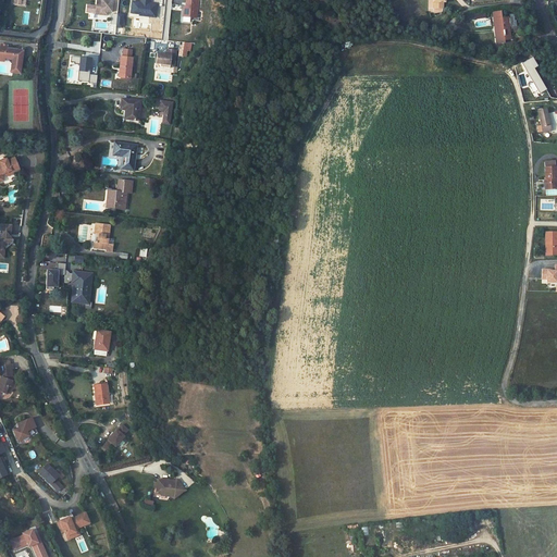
[(99,0),(99,12),(103,12),(104,9),(110,9),(114,9),(114,0),(99,0)]
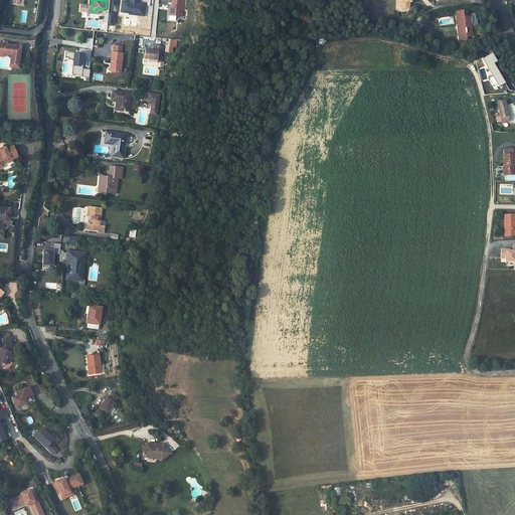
[(139,2),(139,0),(130,0),(131,2),(123,1),(121,12),(129,13),(129,14),(145,16),(146,3),(139,2)]
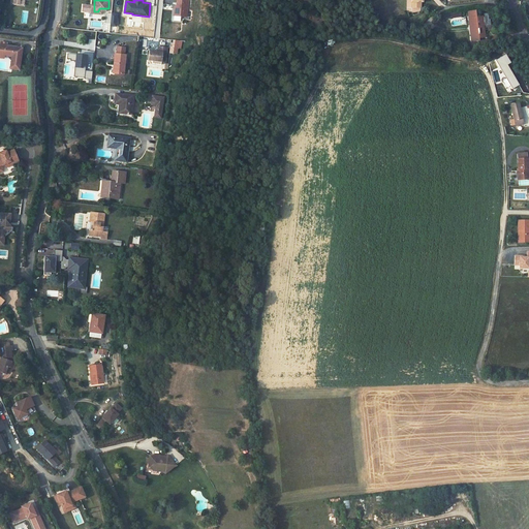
[(177,0),(177,6),(174,6),(173,16),(188,17),(189,0),(177,0)]
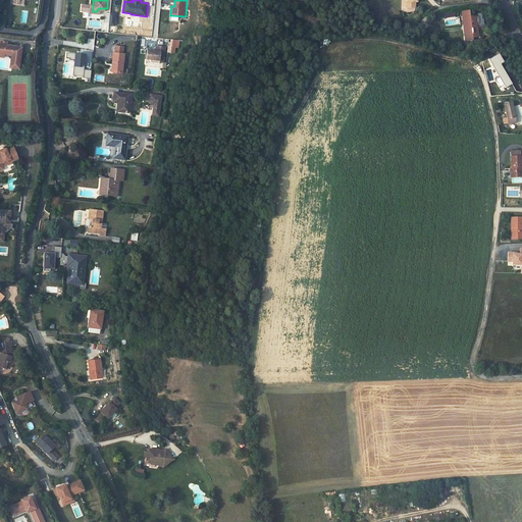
[(471,11),(463,12),(467,38),(474,37),(475,36),(478,36),(477,24),(479,24),(479,25),(485,24),(484,18),(482,18),(482,13),(478,13),(478,16),(476,17),(476,16),(471,16),(471,11)]
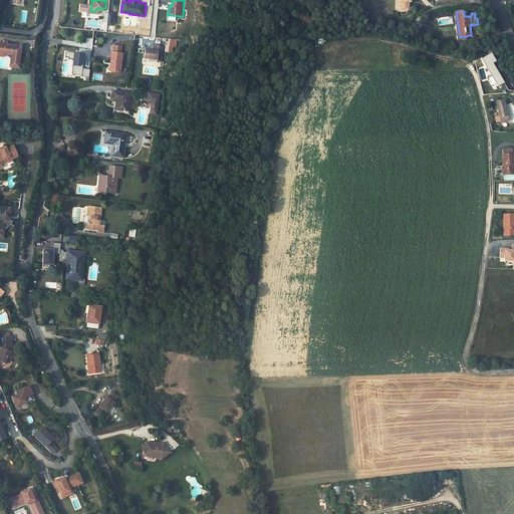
[(0,51),(3,52),(10,53),(7,65),(17,67),(20,46),(4,44),(5,40),(0,39),(0,51)]
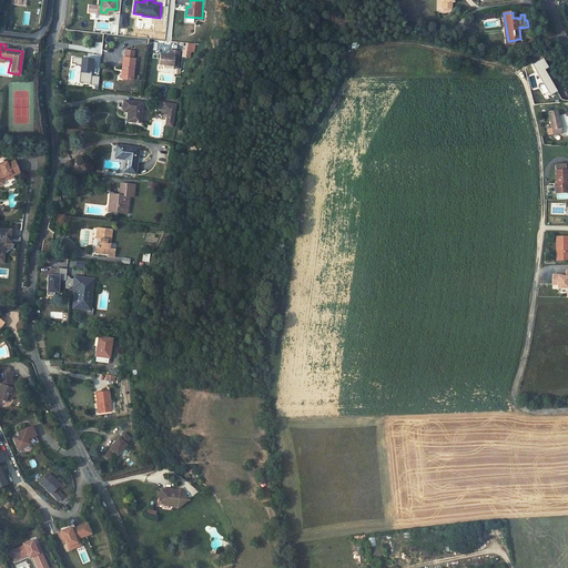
[(181,51),(171,50),(170,54),(161,53),(160,63),(164,64),(174,66),(173,67),(179,68),(181,51)]
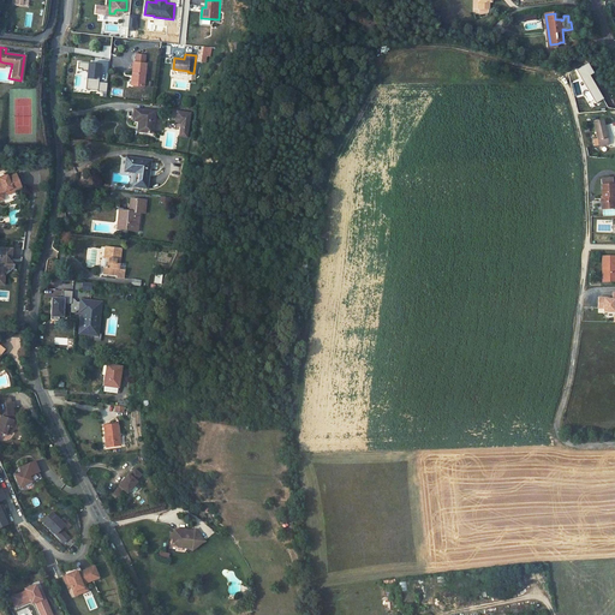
[(148,64),(133,61),(132,73),(135,73),(132,85),(144,87),(148,64)]
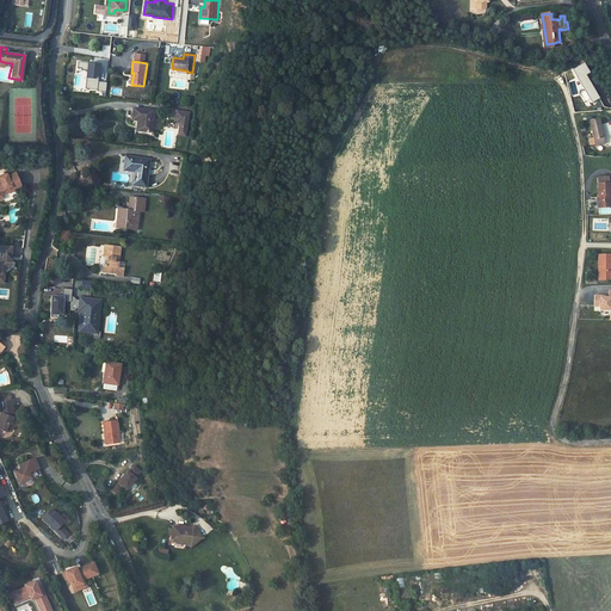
[(100,65),(88,63),(88,71),(87,78),(99,79),(100,65)]
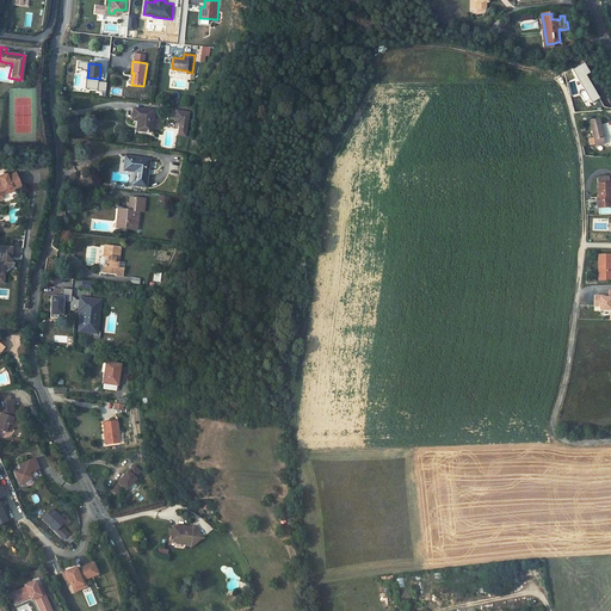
[(588,73),(582,63),(571,71),(591,104),(599,98),(585,75),(588,73)]
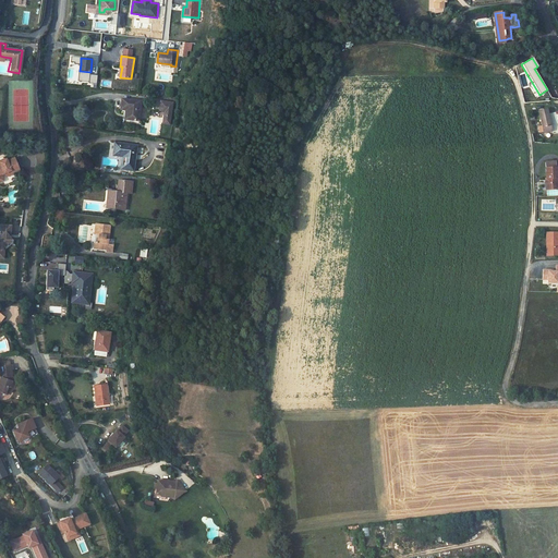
[(91,72),(80,71),(79,81),(89,82),(91,74),(91,72)]
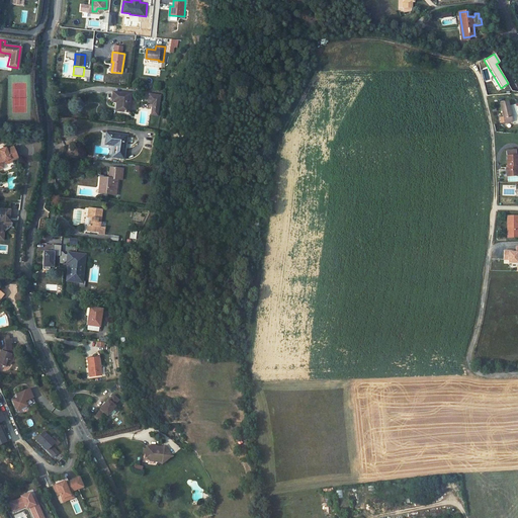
[(116,110),(128,112),(130,94),(113,92),(112,101),(117,101),(116,110)]
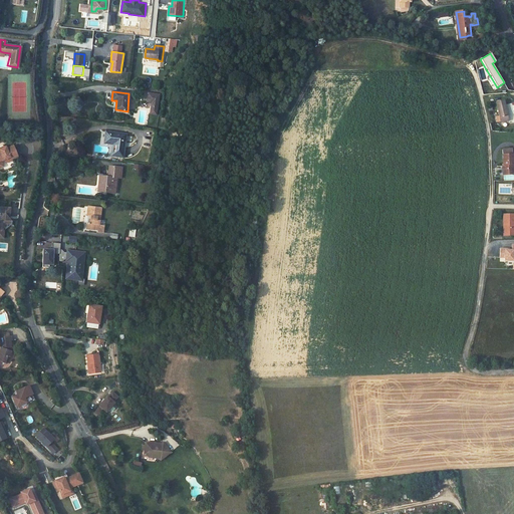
[(158,93),(147,92),(146,101),(151,101),(150,112),(156,113),(158,93)]
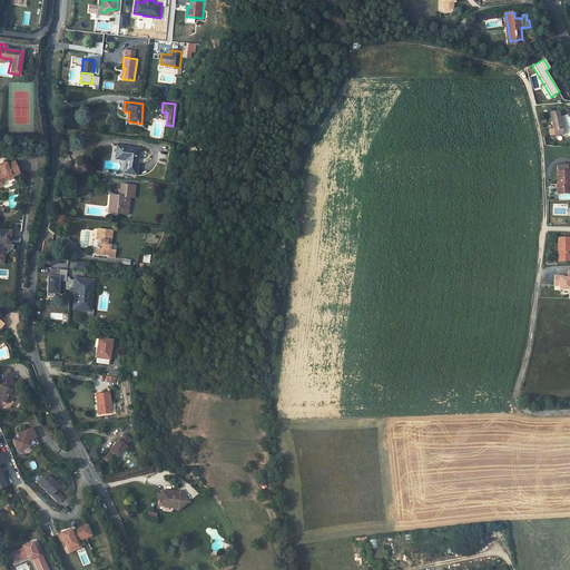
[(557,111),(548,114),(556,135),(561,133),(560,130),(562,129),(557,111)]
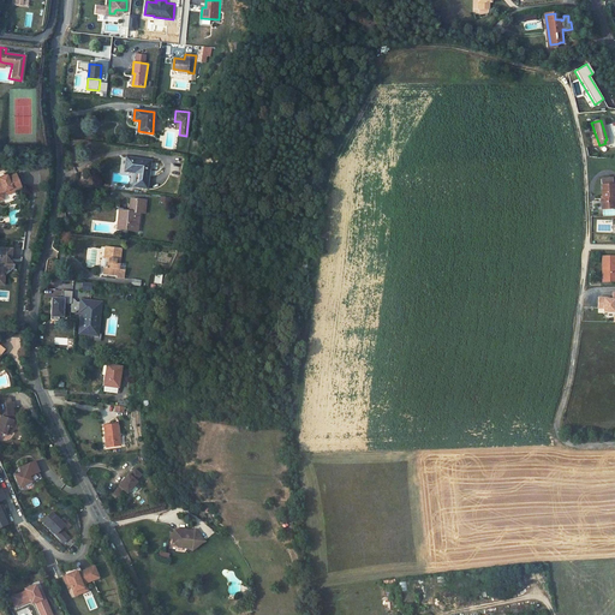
[(131,159),(126,157),(124,169),(137,171),(135,186),(148,187),(151,160),(138,159),(139,157),(131,156),(131,159)]
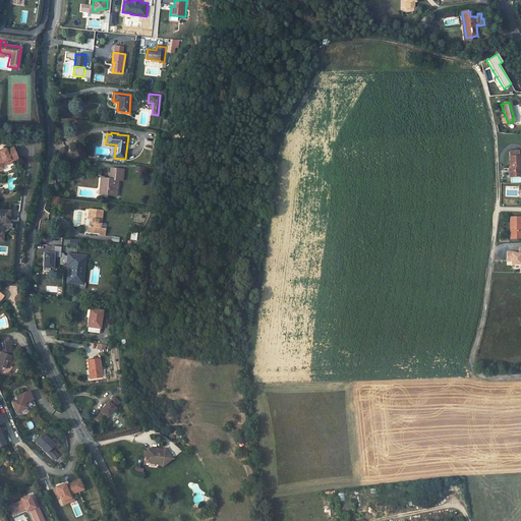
[(1,167),(4,172),(10,168),(8,165),(11,163),(17,160),(20,158),(16,150),(10,154),(9,152),(4,155),(5,157),(0,159),(3,166),(1,167)]
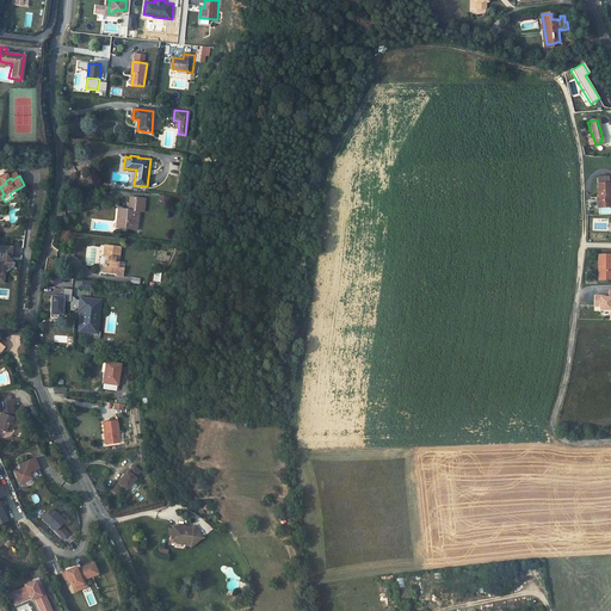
[(610,185),(600,185),(599,196),(598,196),(598,208),(610,208),(610,185)]
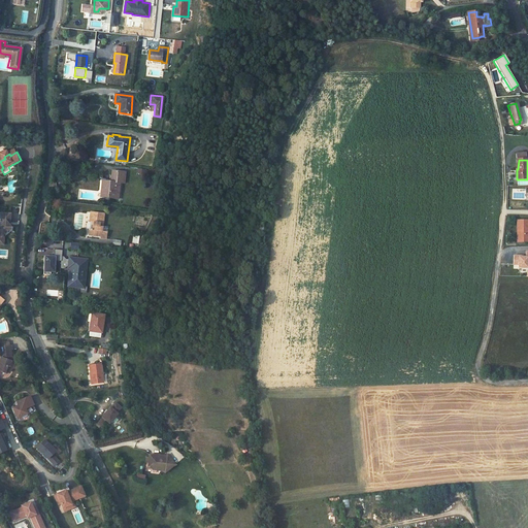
[(119,198),(121,183),(123,183),(124,171),(112,170),(111,180),(102,179),(101,191),(108,191),(107,197),(119,198)]
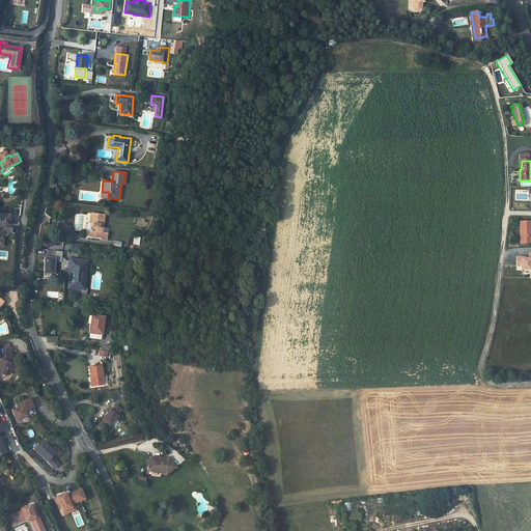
[(9,213),(1,213),(1,221),(2,223),(0,224),(0,242),(1,242),(1,236),(4,233),(11,227),(8,224),(8,222),(9,222),(9,213)]
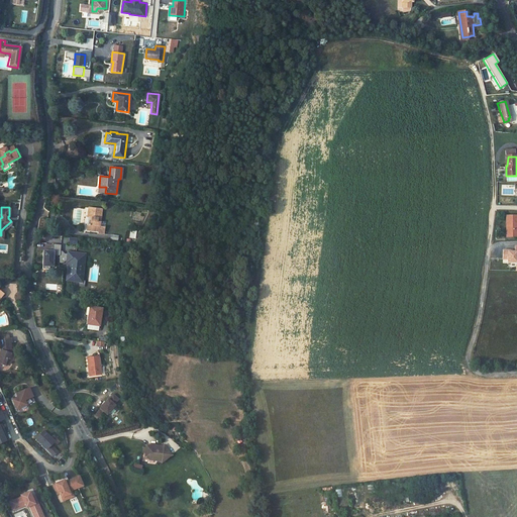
[(106,213),(93,211),(92,220),(96,220),(96,224),(94,223),(93,232),(103,233),(103,236),(108,237),(109,230),(104,229),(106,213)]
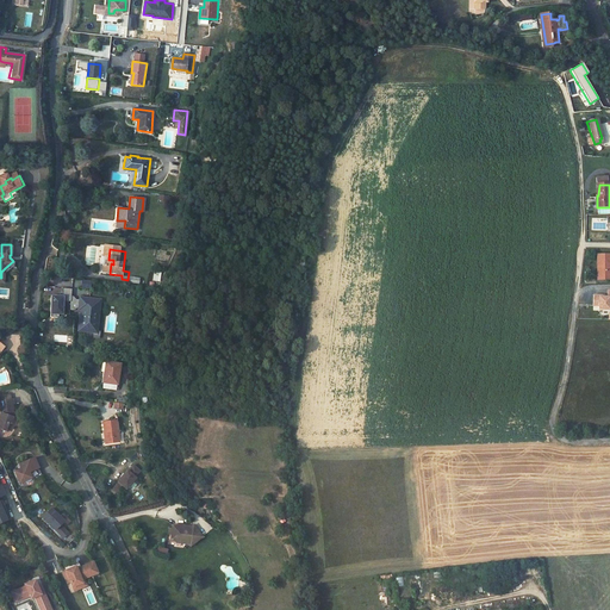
[(609,253),(597,255),(598,269),(599,280),(609,278),(609,253)]
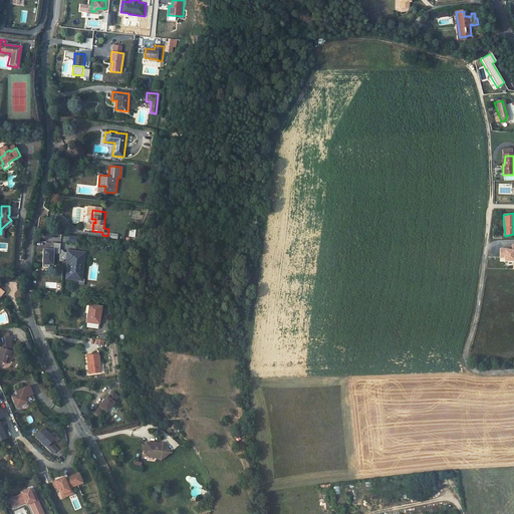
[(68,243),(76,244),(77,236),(69,235),(68,243)]
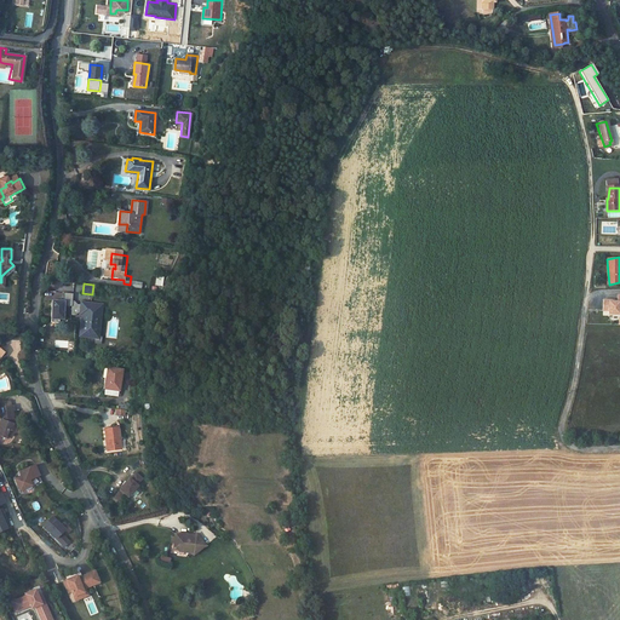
[(73,304),(74,294),(65,293),(64,302),(58,300),(58,302),(56,302),(56,300),(53,300),(51,321),(58,322),(58,319),(63,319),(64,306),(64,303),(73,304)]
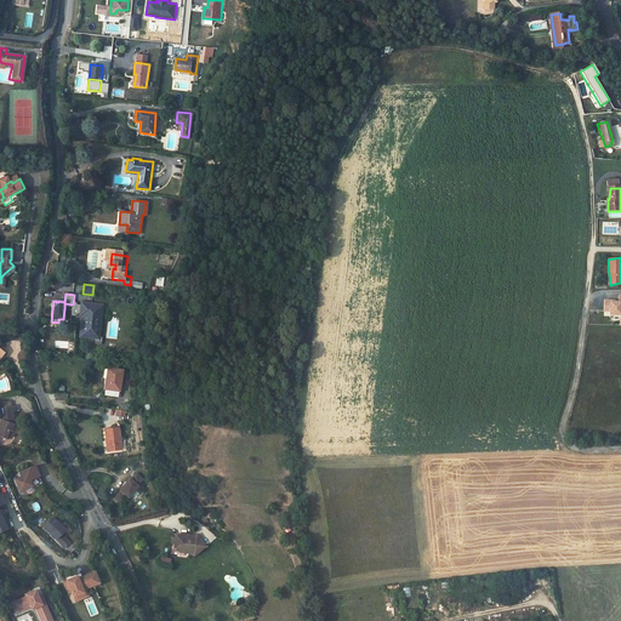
[(620,313),(620,306),(620,305),(620,295),(619,295),(619,302),(610,301),(610,300),(604,300),(604,309),(610,309),(610,312),(620,313)]
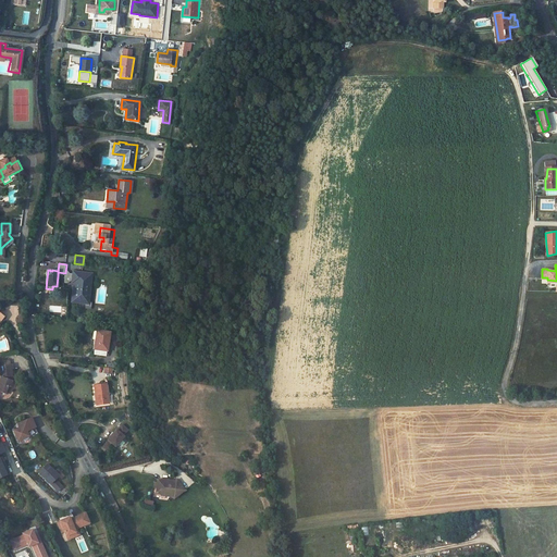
[(89,284),(90,274),(73,272),(72,282),(73,282),(71,301),(85,304),(87,284),(89,284)]
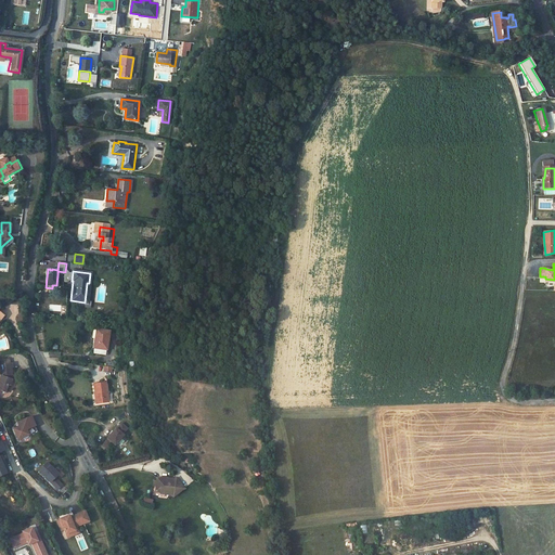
[(0,328),(0,322),(1,321),(3,323),(10,317),(2,308),(0,310),(0,332),(1,331),(0,328)]
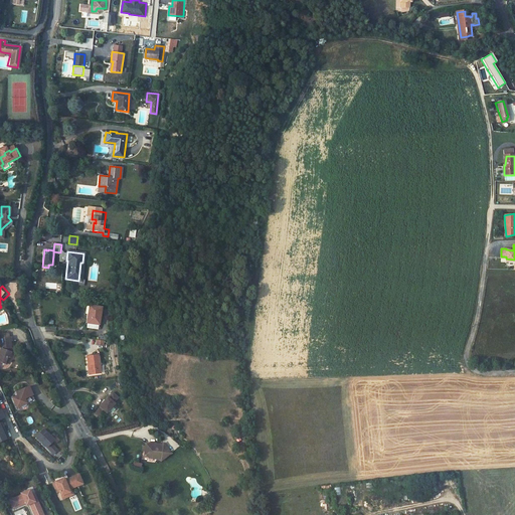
[(93,324),(92,330),(102,332),(104,326),(106,308),(94,306),(92,316),(94,316),(93,324)]
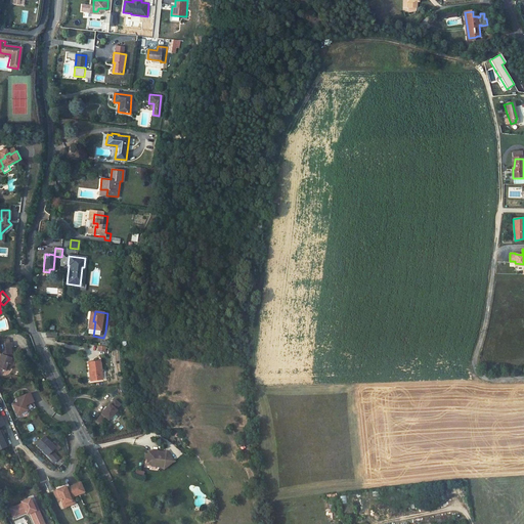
[(2,355),(0,363),(0,368),(8,373),(13,360),(9,359),(9,356),(13,355),(12,350),(14,349),(13,345),(11,344),(1,346),(2,355)]
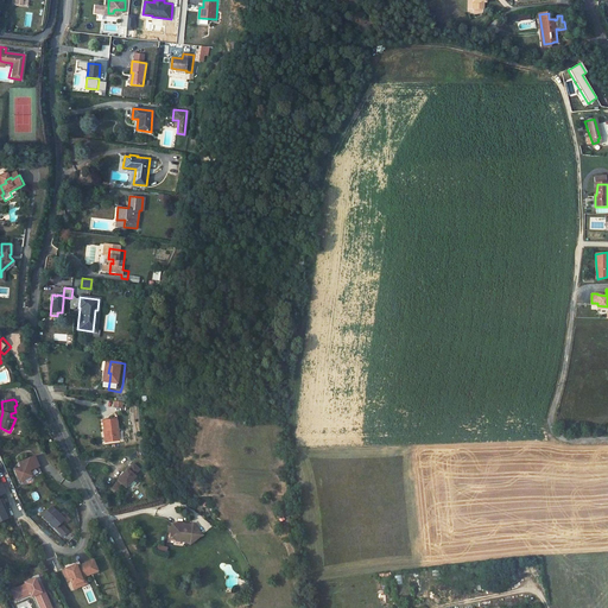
[(115,419),(102,420),(103,430),(106,430),(107,442),(118,441),(115,419)]
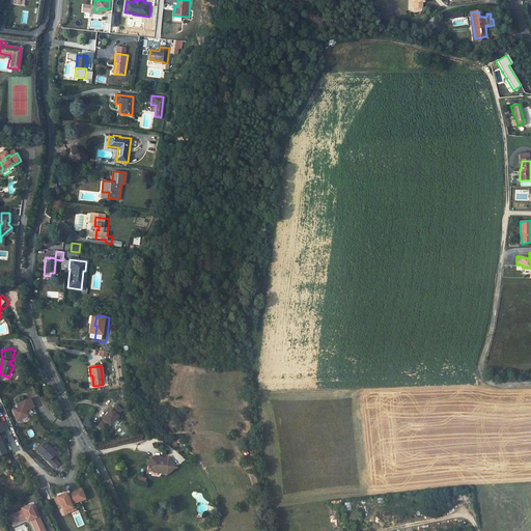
[(32,398),(19,404),(21,408),(16,411),(20,420),(30,416),(28,411),(36,408),(32,398)]
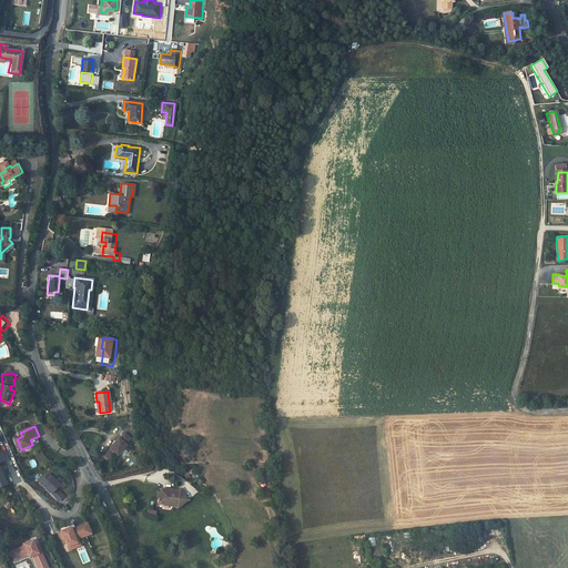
[(117,457),(127,448),(125,447),(130,440),(124,435),(119,440),(118,439),(109,449),(110,450),(104,455),(111,462),(117,456),(117,457)]
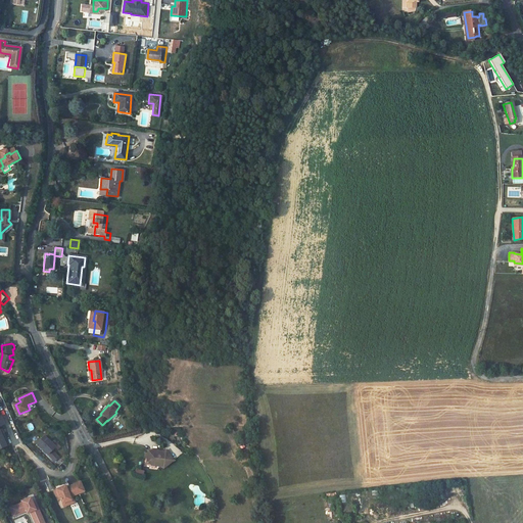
[(0,447),(8,444),(2,429),(1,430),(0,427),(0,425),(4,424),(1,416),(0,416),(0,447)]
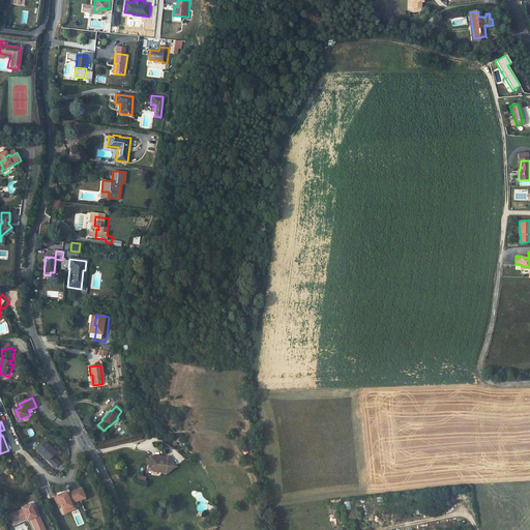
[(56,454),(46,443),(38,449),(56,469),(60,465),(53,458),(56,454)]
